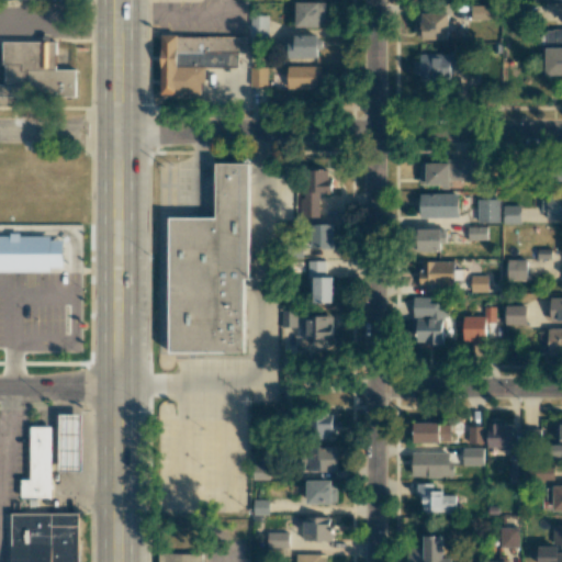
[(295,26),(324,27),(325,2),(295,1),(295,26)]
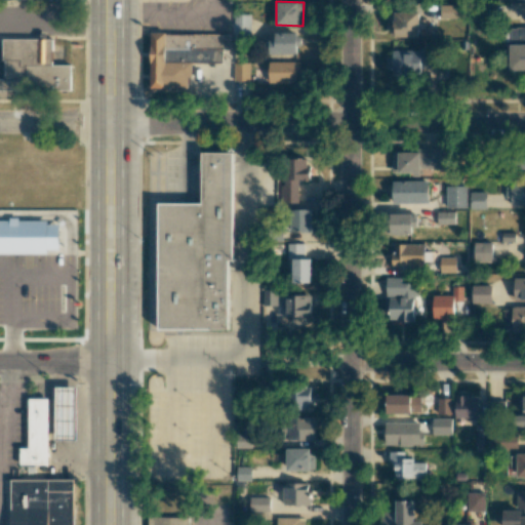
[(441,18),(456,17),(456,4),(441,5),(441,18)]
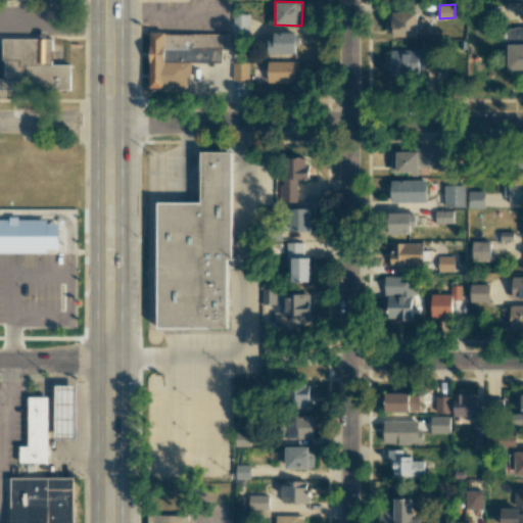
[(388,12),(388,37),(418,36),(418,12),(388,12)]
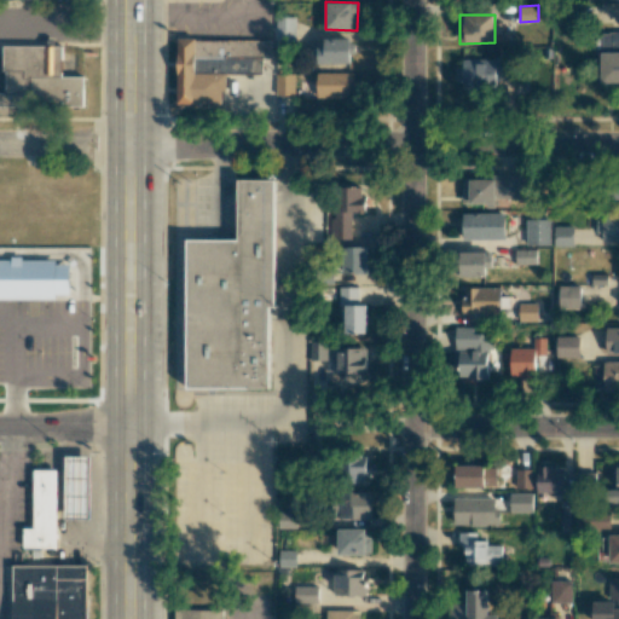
[(276,53),(294,53),(294,17),(276,17),(276,53)]
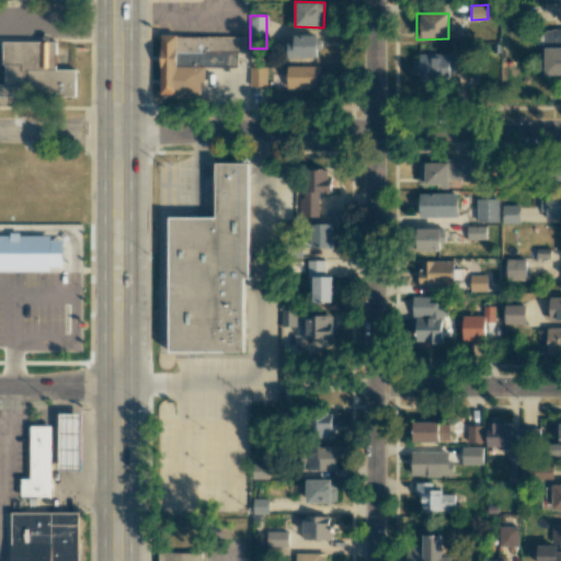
[(560,44),(560,29),(540,30),(541,45),(560,44)]
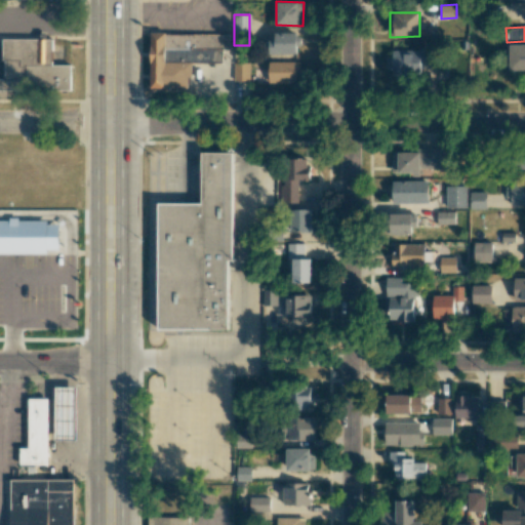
[(271,53),(296,54),(296,33),(271,32),(271,53)]
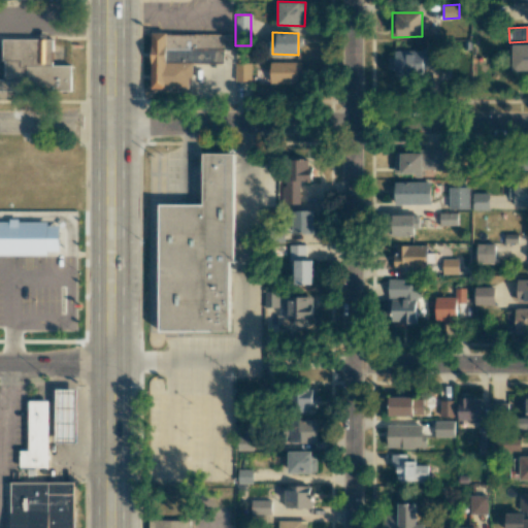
[(233,34),(153,34),(153,90),(190,90),(190,77),(194,77),(194,63),(225,63),(225,50),(233,50),(233,34)]
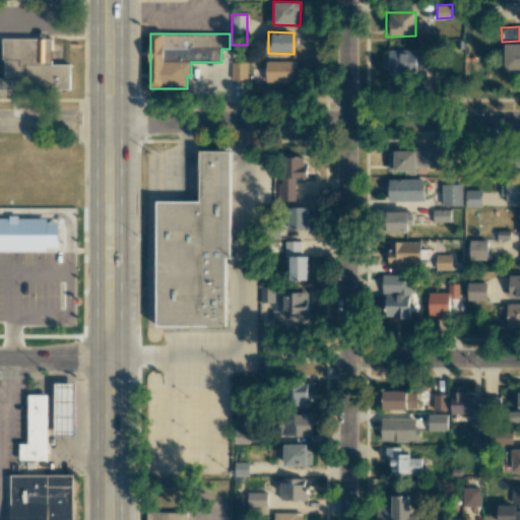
[(4,40),(52,40),(52,64),(72,64),(72,90),(0,90),(0,76),(3,76),(4,40)]
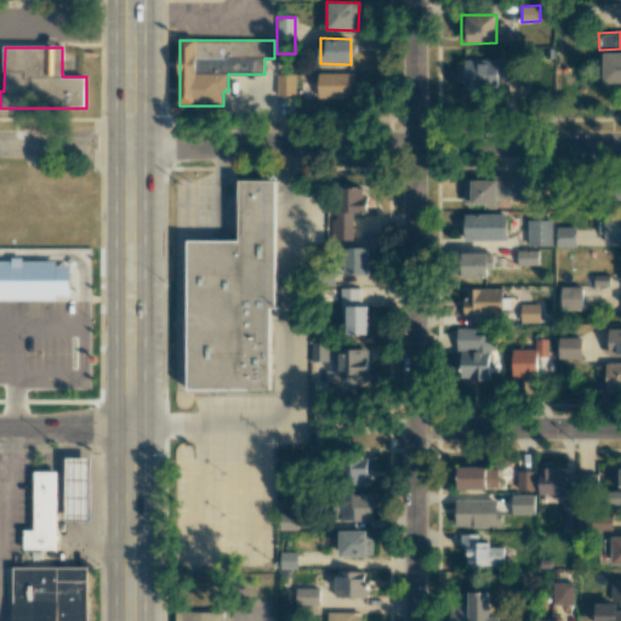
[(620,83),(620,51),(603,52),(602,83),(620,83)]
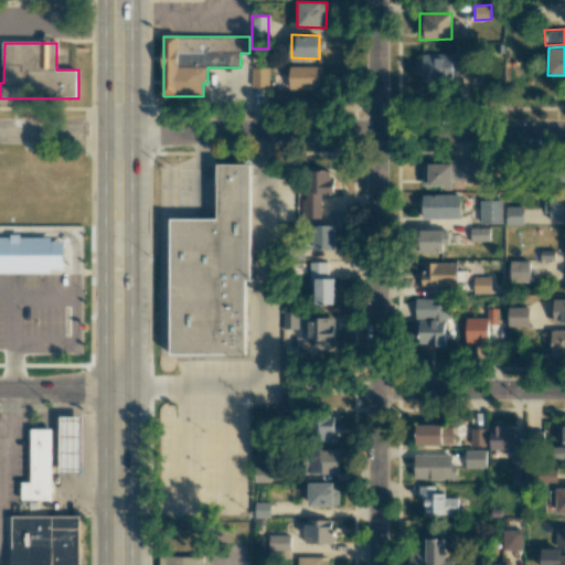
[(415,73),(422,72),(422,81),(451,81),(451,72),(465,72),(465,54),(422,54),(422,62),(415,62),(415,73)]
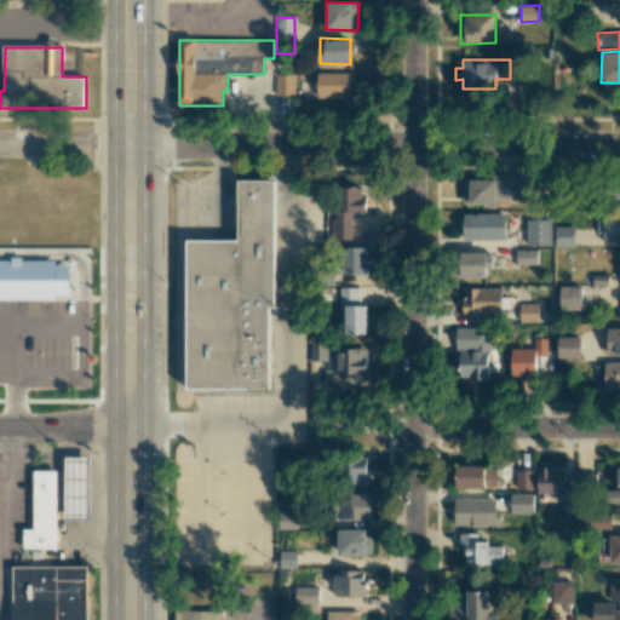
[(294,95),(294,70),(276,72),(276,96),(294,95)]
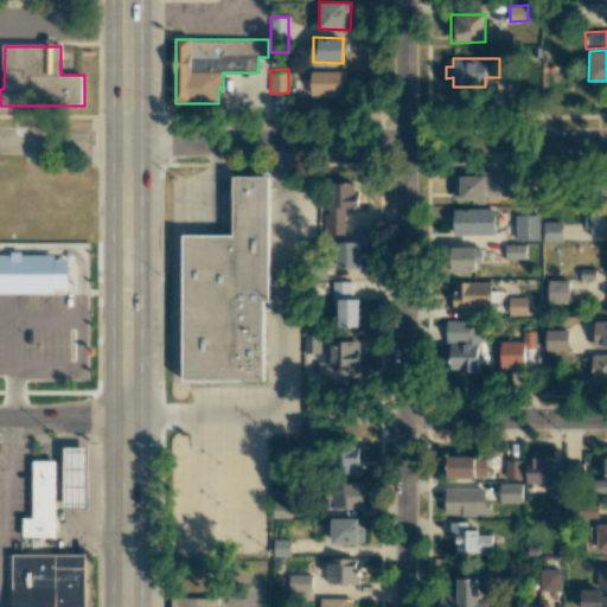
[(347,71),(311,71),(310,95),(343,96),(343,87),(347,87),(347,71)]
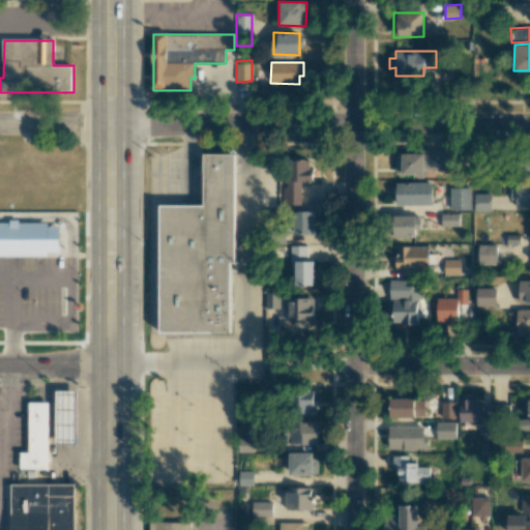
[(444,149),(425,149),(424,167),(443,167),(444,149)]
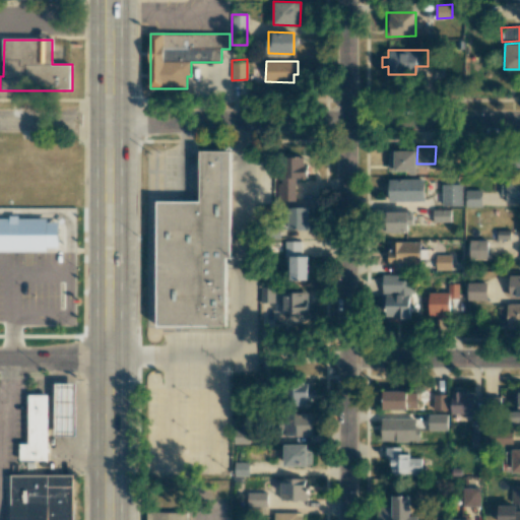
[(415,150),(388,151),(388,172),(415,171),(415,150)]
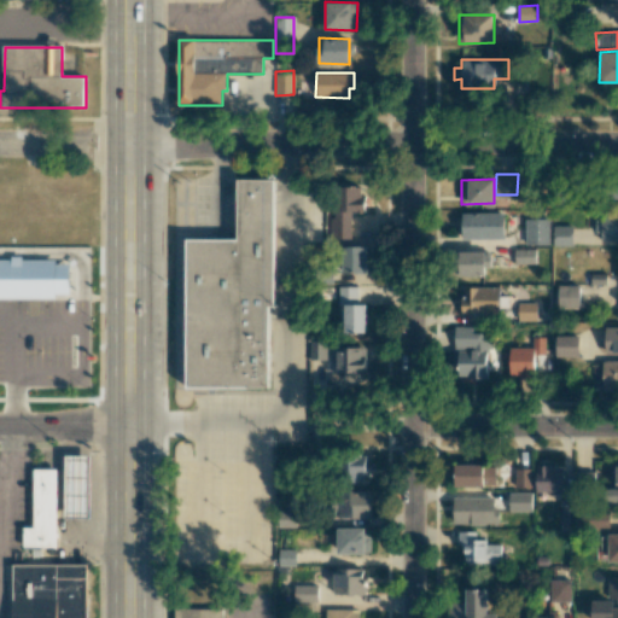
[(240,181),(278,181),(277,307),(270,307),(270,389),(190,389),(191,239),(240,239),(240,181)]
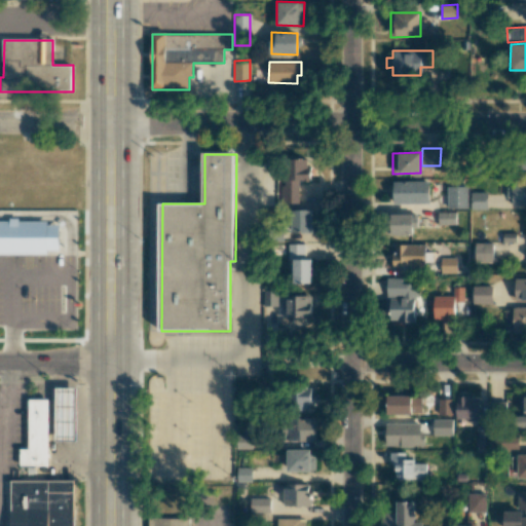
[(309,159),(284,158),(283,202),(298,202),(299,181),(308,181),(309,159)]
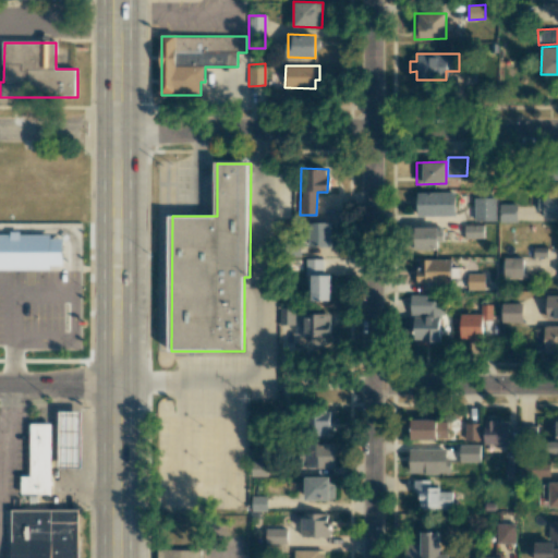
[(416,192),(416,216),(455,216),(455,192),(416,192)]
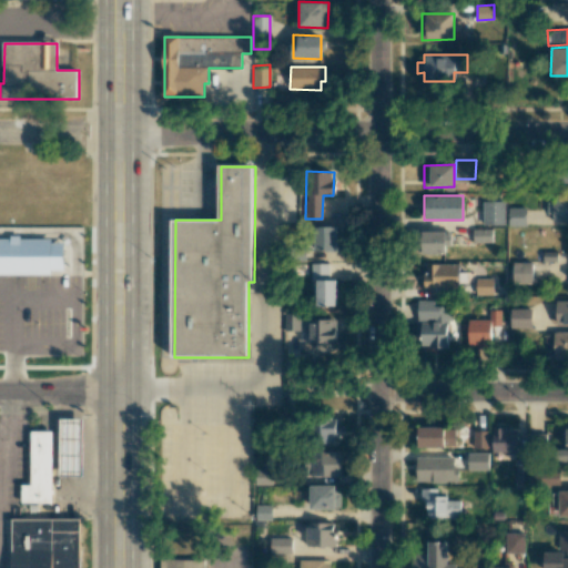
[(567,221),(567,196),(547,198),(547,213),(553,213),(553,222),(567,221)]
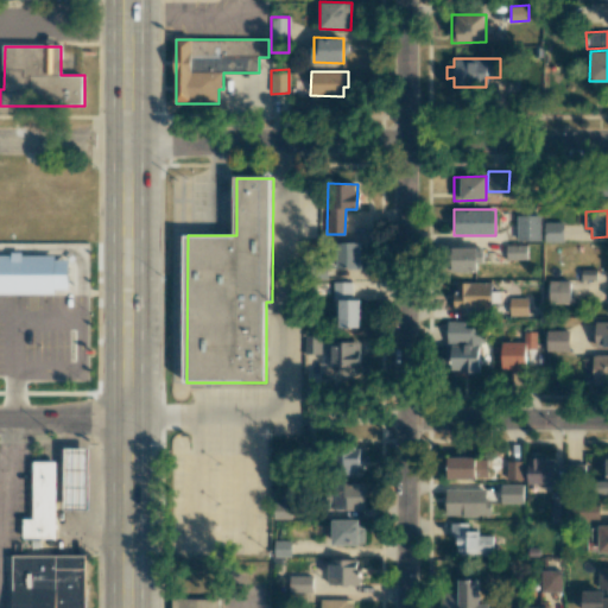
[(539,215),(515,215),(517,241),(540,240),(539,215)]
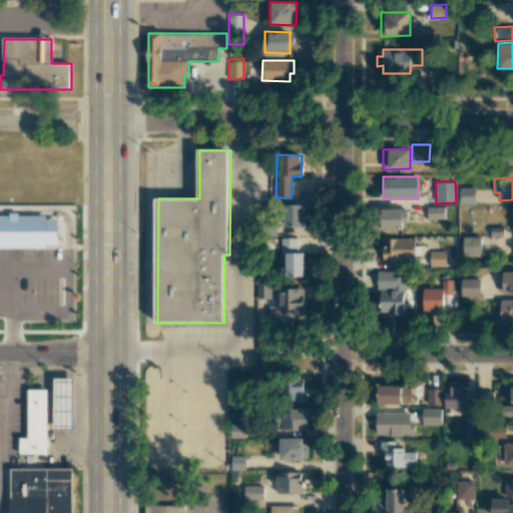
[(475,187),(459,187),(459,201),(476,200),(475,187)]
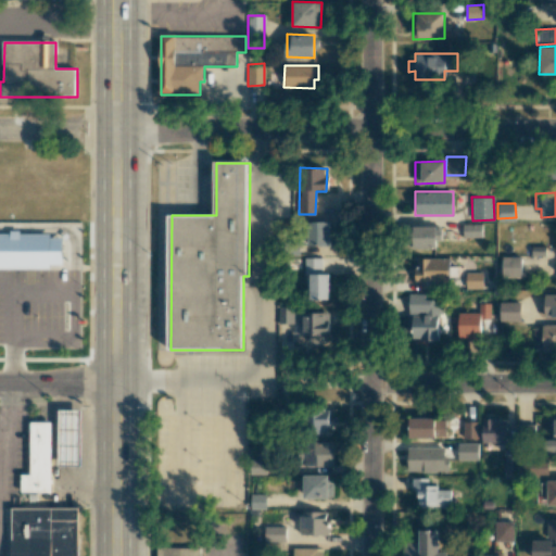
[(306,245),(329,247),(329,222),(307,222),(306,245)]
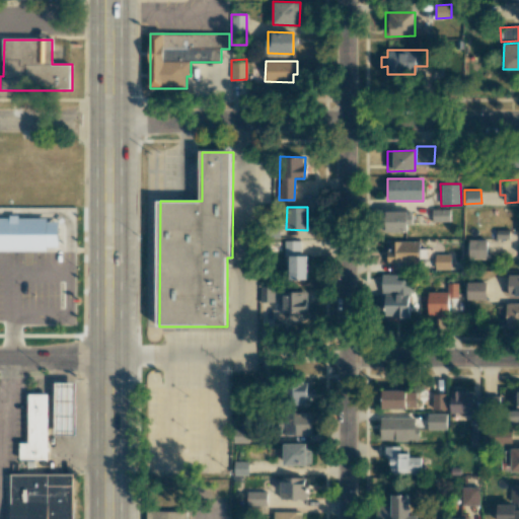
[(432,221),(449,221),(449,209),(432,209),(432,221)]
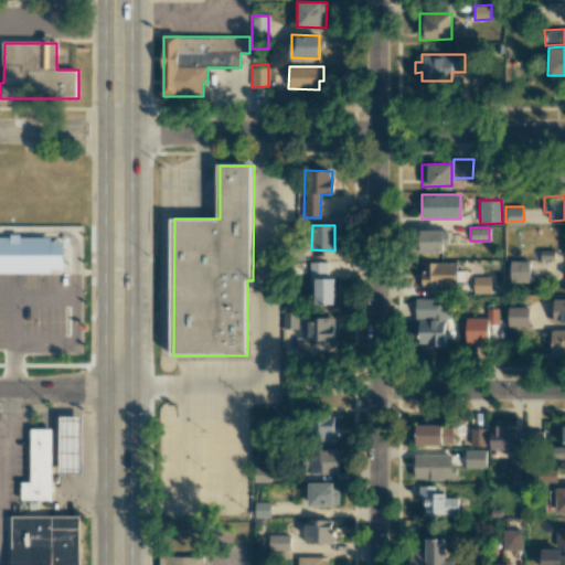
[(419,253),(443,253),(443,244),(449,244),(449,230),(418,231),(419,253)]
